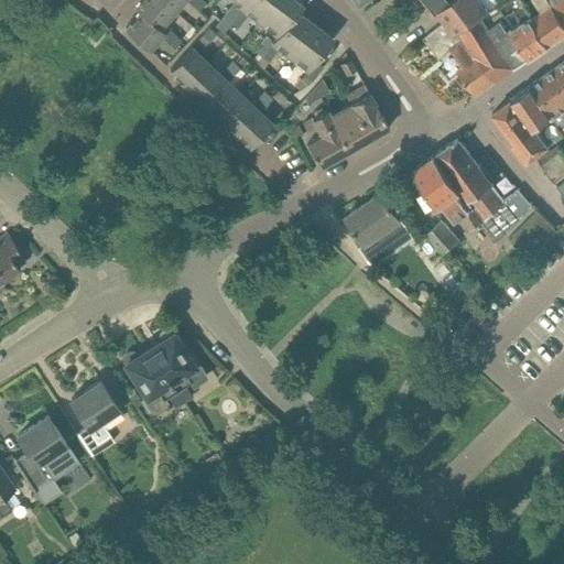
[(161,35),(167,42),(175,34),(163,23),(174,11),(161,0),(142,0),(137,7),(141,11),(164,32),(161,35)]
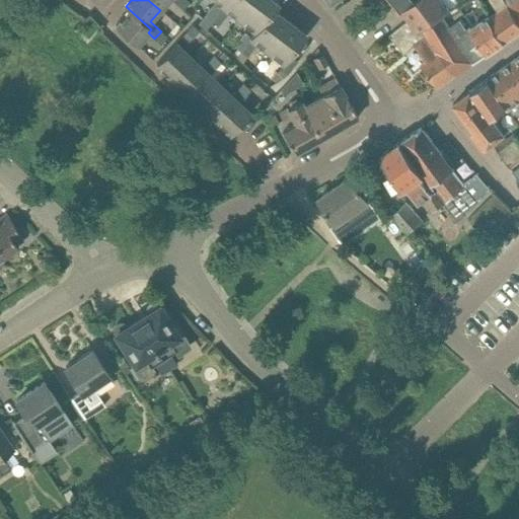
[(148,0),(160,10),(168,0),(148,0)]
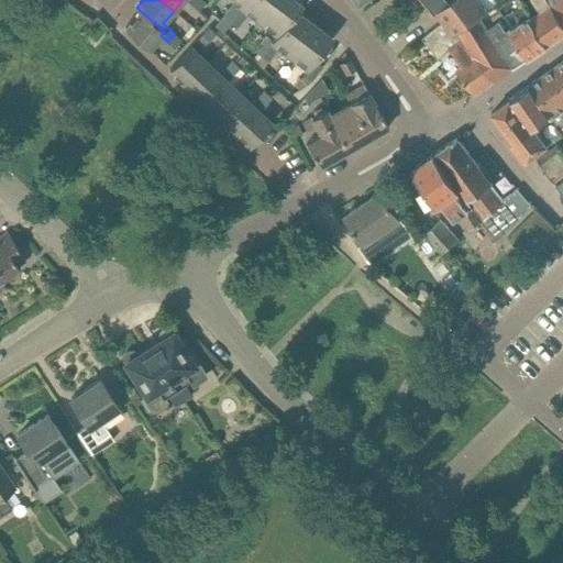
[(201,0),(196,0),(192,4),(200,11),(202,7),(206,3),(201,0)]
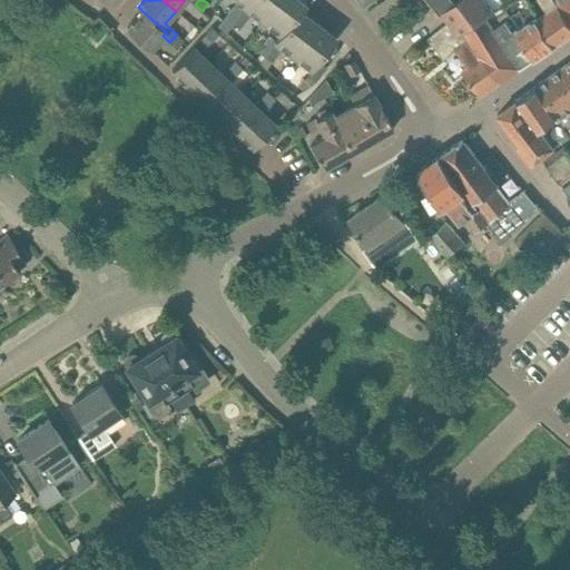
[(237,0),(238,0),(218,27),(226,32),(234,22),(249,0),(237,0)]
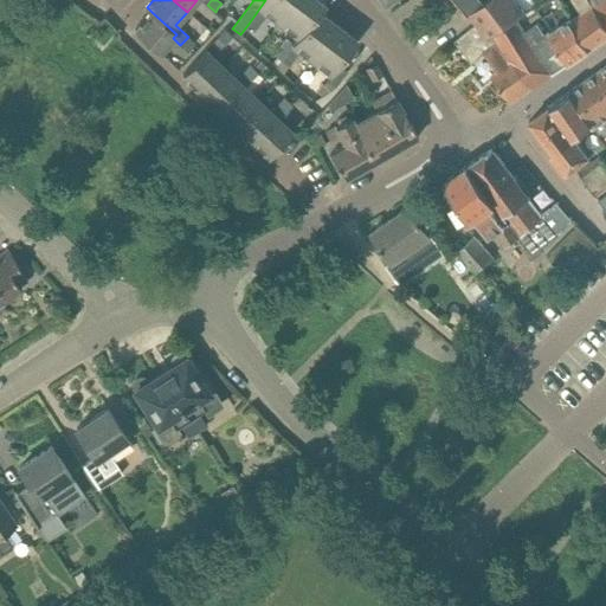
[(295,0),(265,0),(249,24),(257,30),(269,13),(279,21),(295,0)]
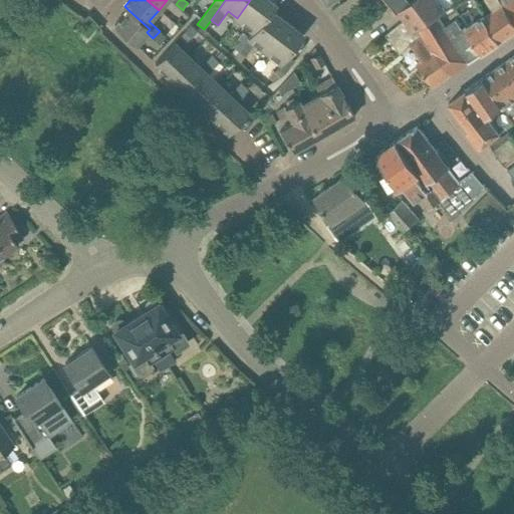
[(250,0),(237,18),(254,30),(275,2),(272,0),(250,0)]
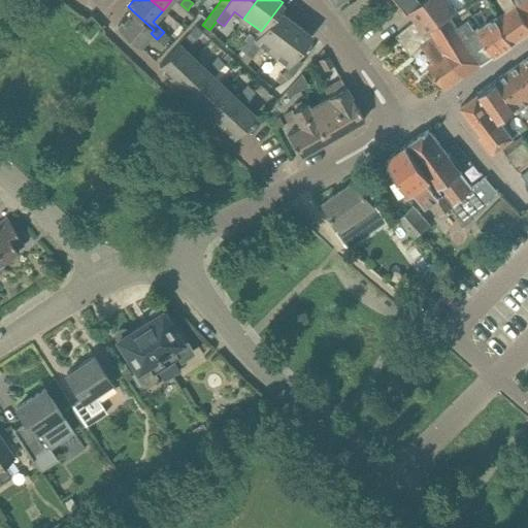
[(410,10),(423,0),(392,0),(405,14),(410,10)]
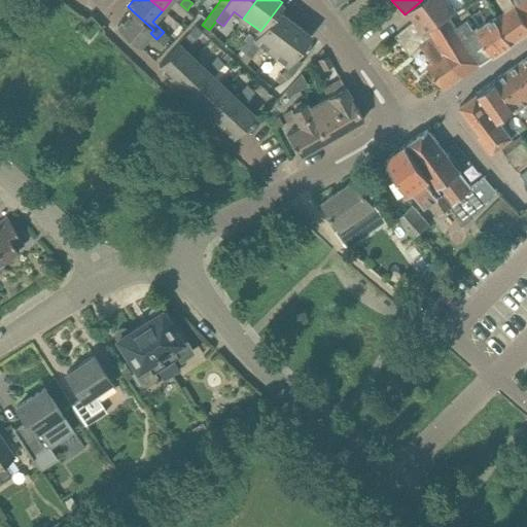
[(422,0),(410,10),(416,19),(425,31),(429,28),(454,13),(460,9),(453,0),(422,0)]
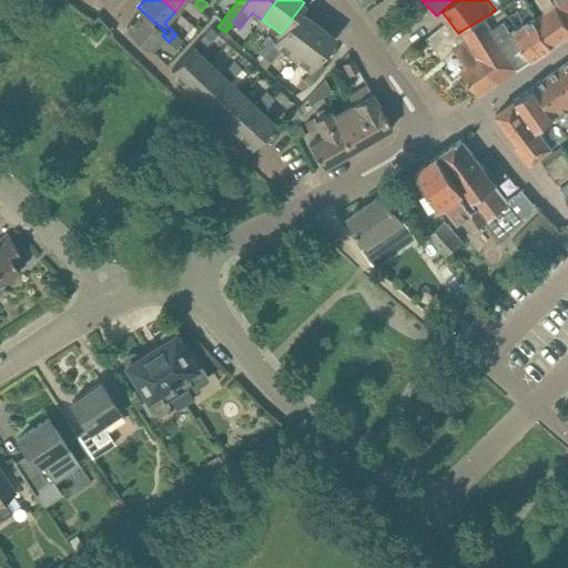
[(505,0),(503,2),(505,6),(535,56),(554,43),(538,17),(536,17),(525,0),(505,0)]
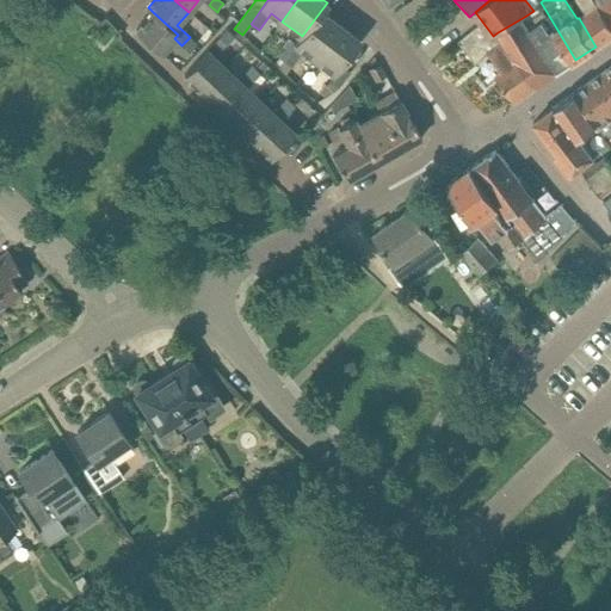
[(610,20),(598,0),(580,0),(587,12),(579,18),(596,47),(610,36),(610,20)]
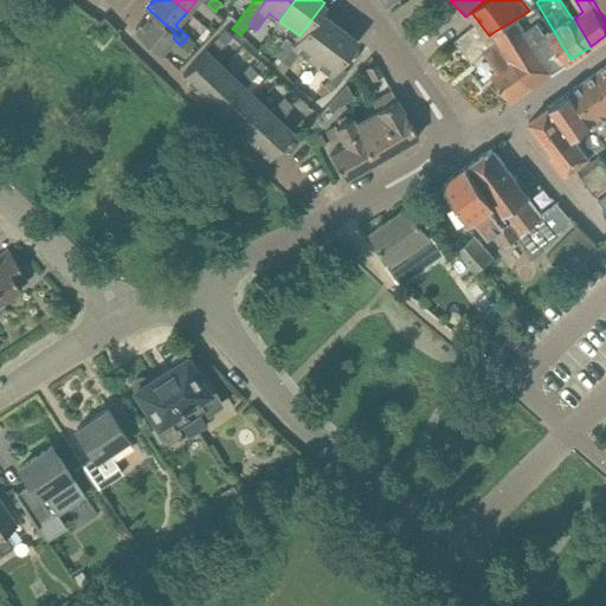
[(605,0),(593,0),(605,20),(605,0)]
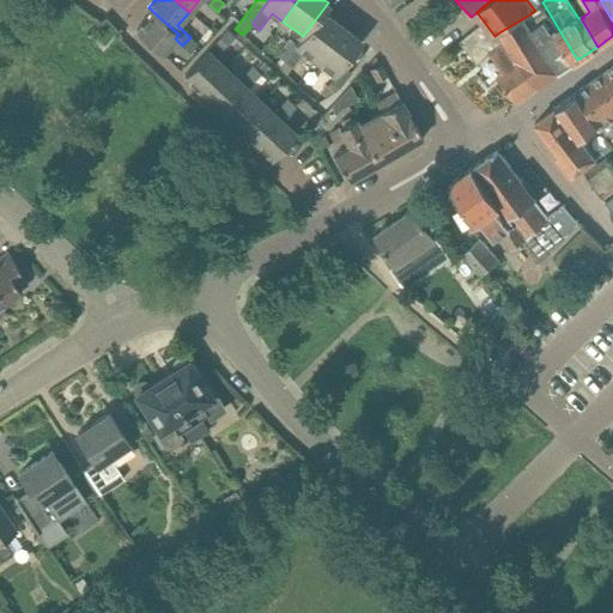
[(303,36),(296,46),(284,61),(292,68),(305,50),(317,59),(343,25),(323,11),(329,2),(328,2),(303,36)]
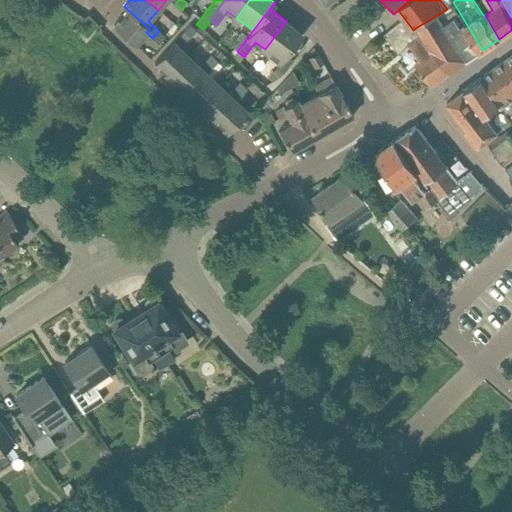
[(455,5),(447,9),(441,13),(468,59),(482,50),(455,5)]
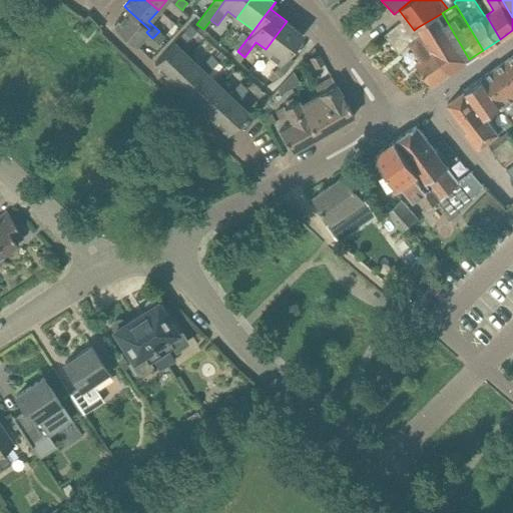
[(136,44),(146,32),(149,29),(128,10),(115,25),(136,44)]
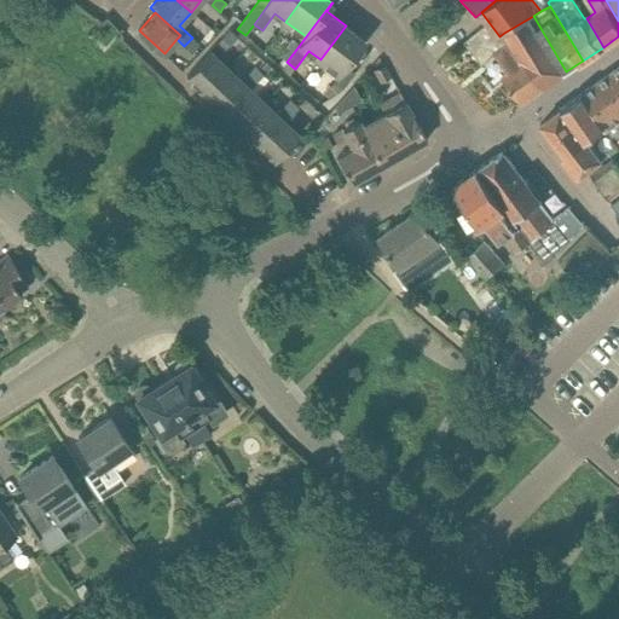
[(504,33),(544,86),(556,77),(566,71),(533,16),(504,33)]
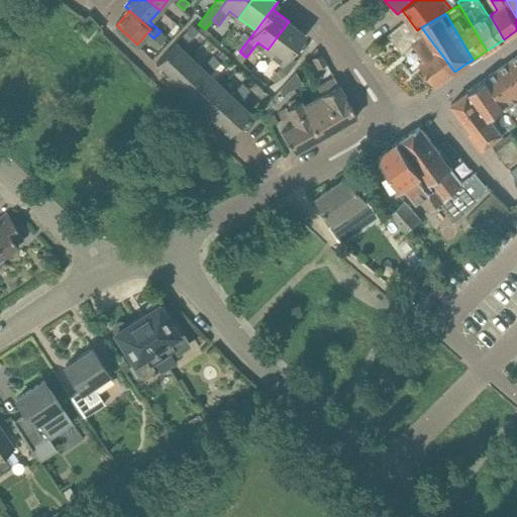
[(438,84),(454,72),(421,27),(417,30),(408,18),(389,34),(405,55),(415,46),(424,59),(420,62),(438,84)]
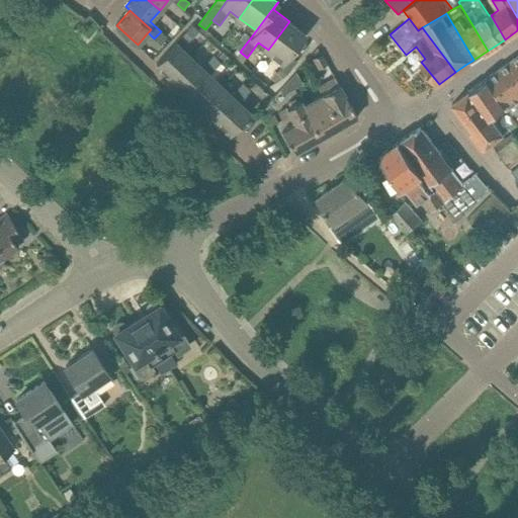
[(306,34),(289,21),(268,50),(284,62),(280,69),(286,74),(297,61),(290,55),(306,34)]
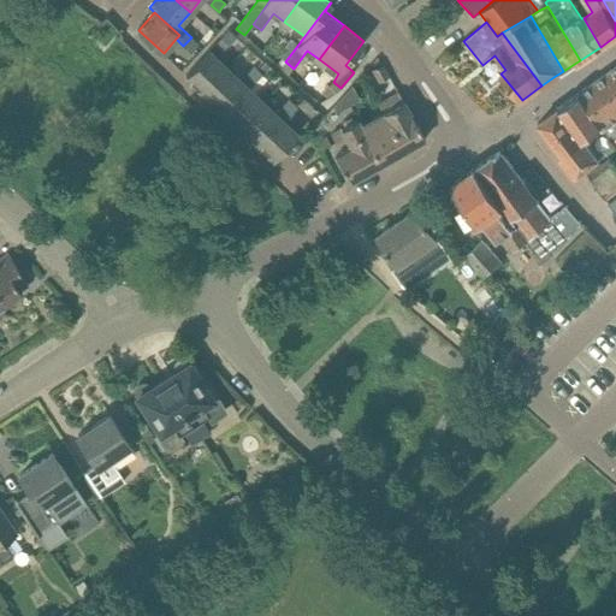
[(227,30),(220,39),(229,47),(237,39),(227,30)]
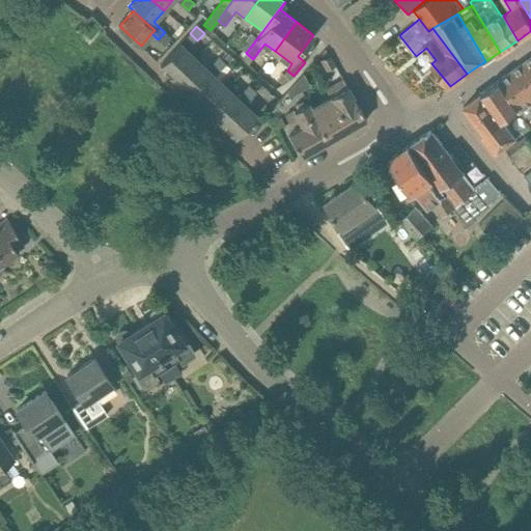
[(165,32),(158,39),(164,46),(168,42),(171,38),(165,32)]
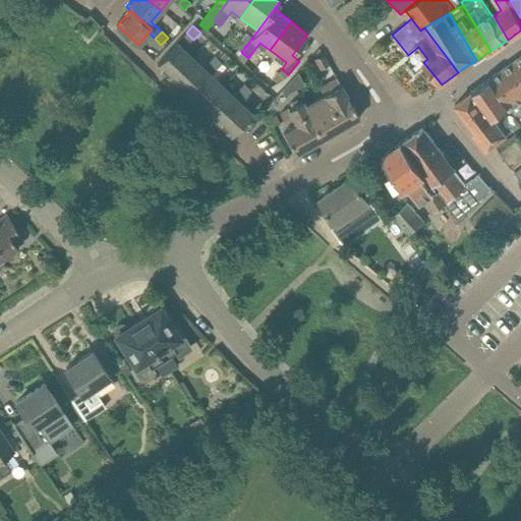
[(235,47),(241,52),(251,39),(245,34),(235,47)]
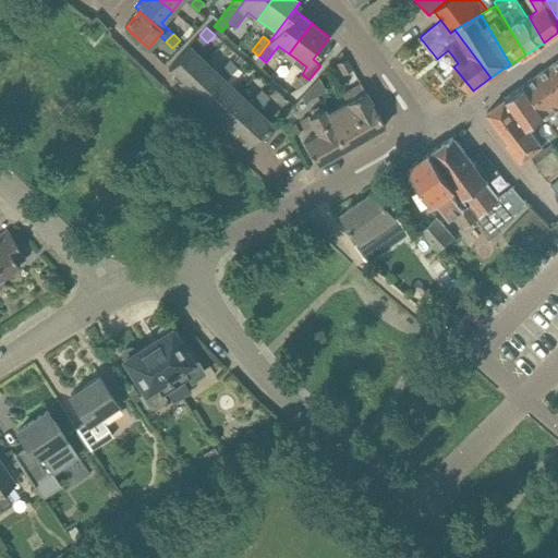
[(169,68),(184,83),(206,61),(191,46),(169,68)]
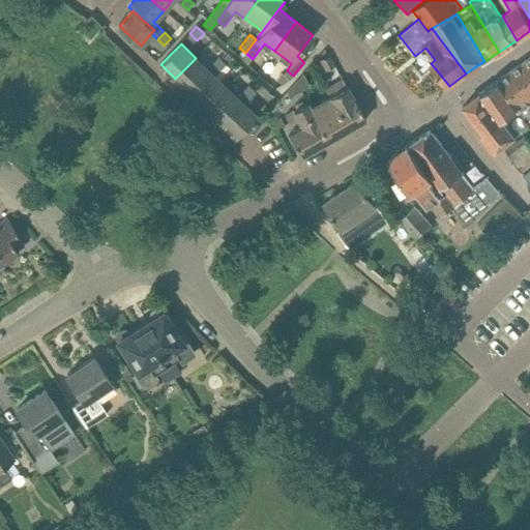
[(217,57),(212,63),(221,70),(226,64),(232,57),(228,54),(223,59),(218,56),(217,58),(217,57)]
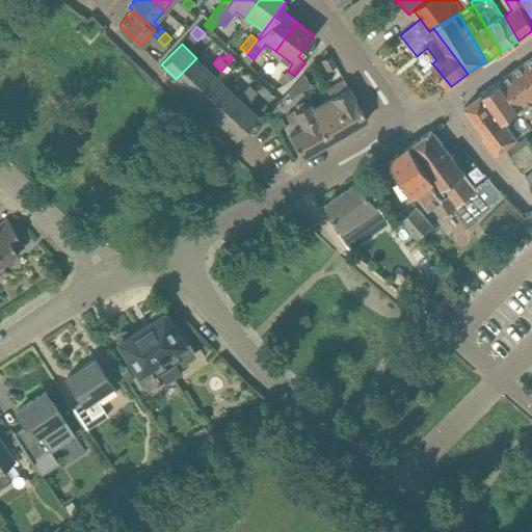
[(328,71),(337,65),(330,55),(322,60),(328,71)]
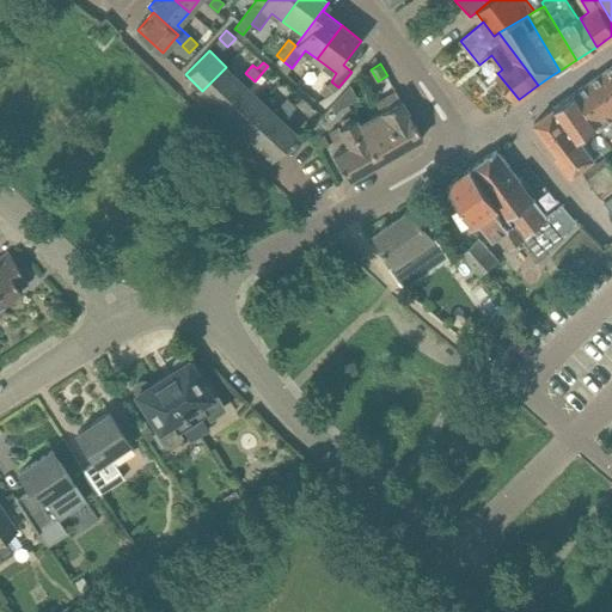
[(611,108),(611,66),(593,80),(611,108)]
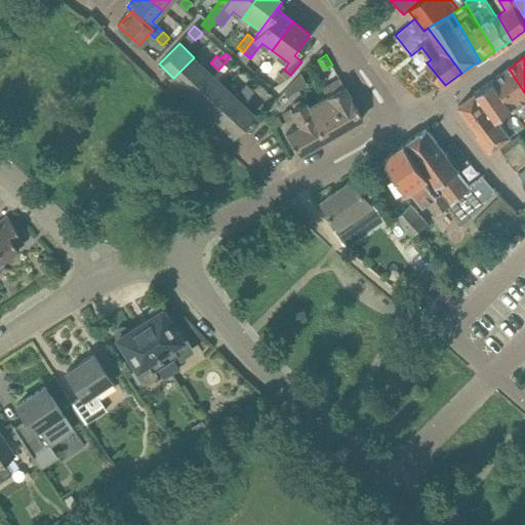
[(173,78),(189,92),(208,72),(212,75),(218,70),(210,63),(205,68),(194,57),(173,78)]
